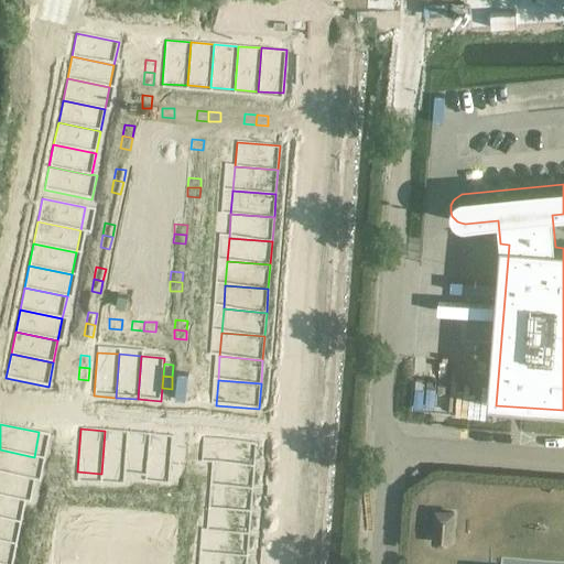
[(105,431),(101,474),(123,476),(127,432),(105,431)]
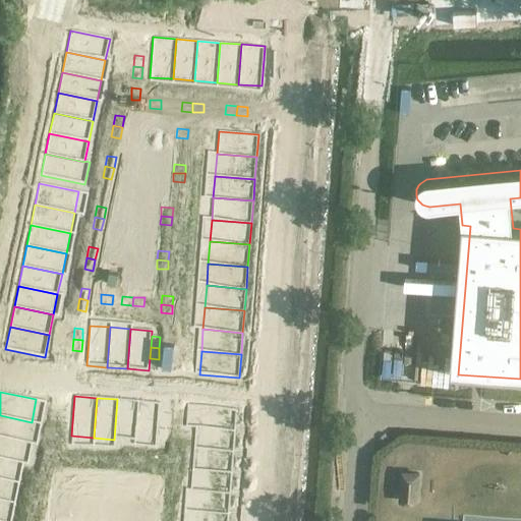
[(117,399),(114,440),(134,441),(137,401),(117,399)]
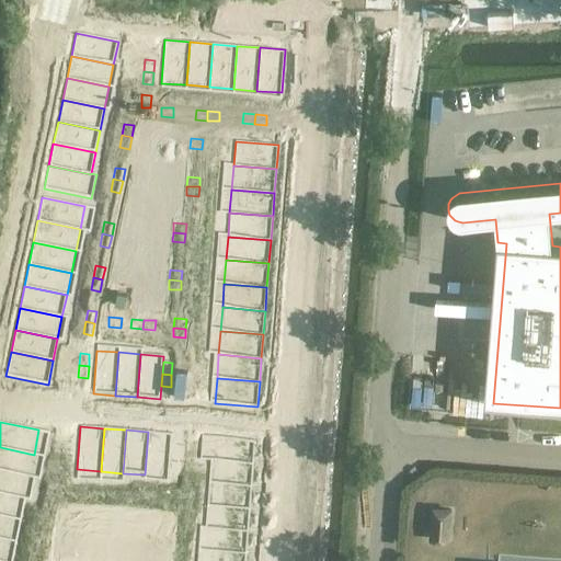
[(148,432),(145,474),(169,477),(172,434),(148,432)]
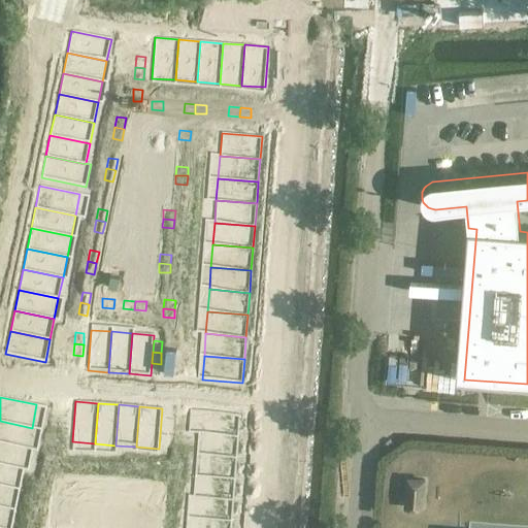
[(199,411),(197,433),(238,436),(239,415),(199,411)]
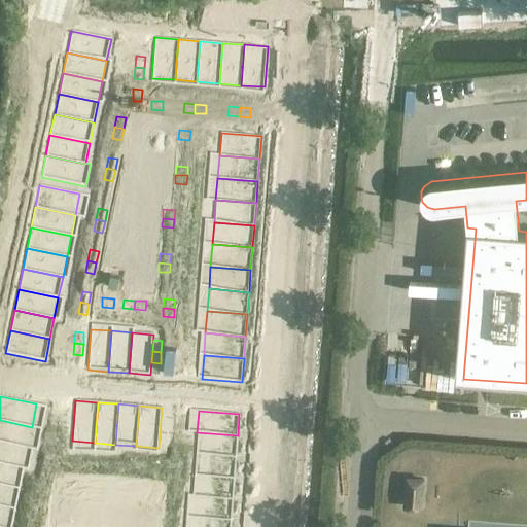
[(167,419),(166,430),(175,431),(176,420),(167,419)]
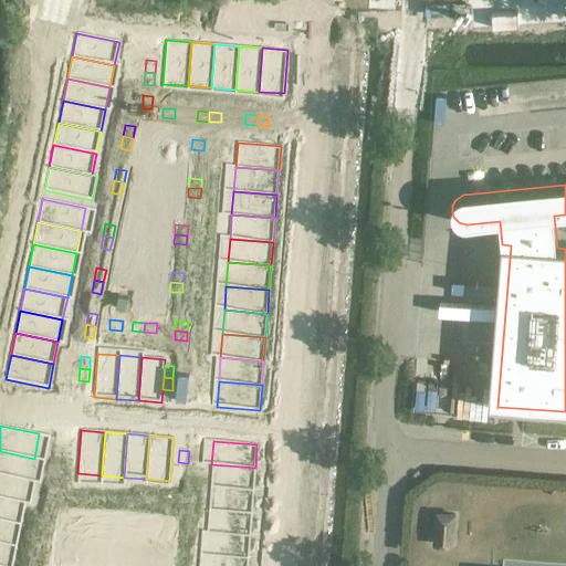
[(0,451),(0,474),(30,481),(34,459),(0,451)]
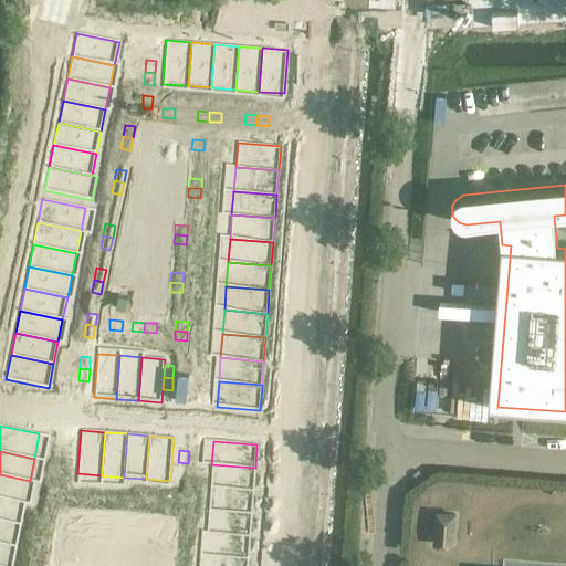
[(62,452),(62,464),(71,465),(72,452),(62,452)]
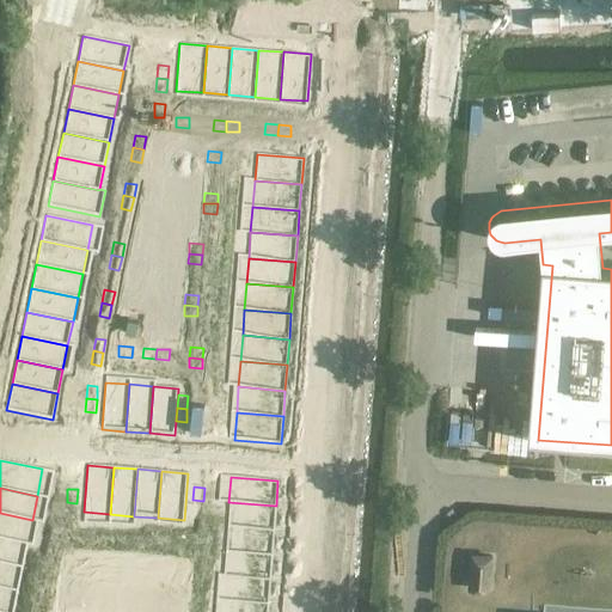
[(193,500),(191,513),(202,514),(203,501),(193,500)]
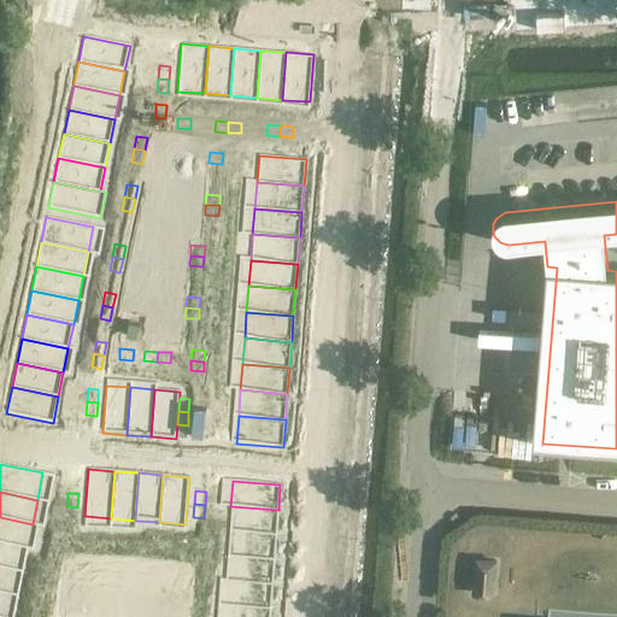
[(230,506),(229,532),(276,535),(278,510),(230,506)]
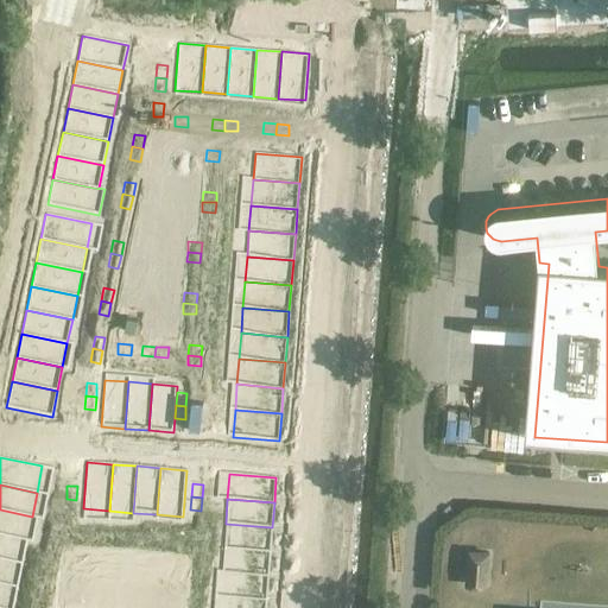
[(0,510),(0,534),(27,540),(32,517),(0,510)]
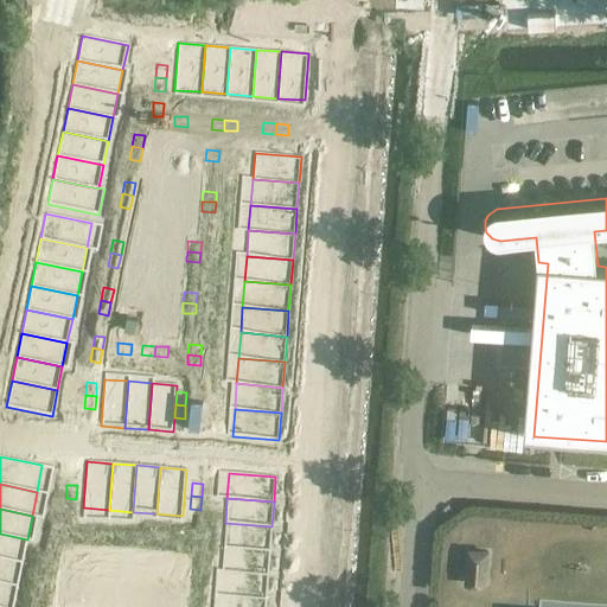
[(65,509),(64,522),(75,523),(75,510),(65,509)]
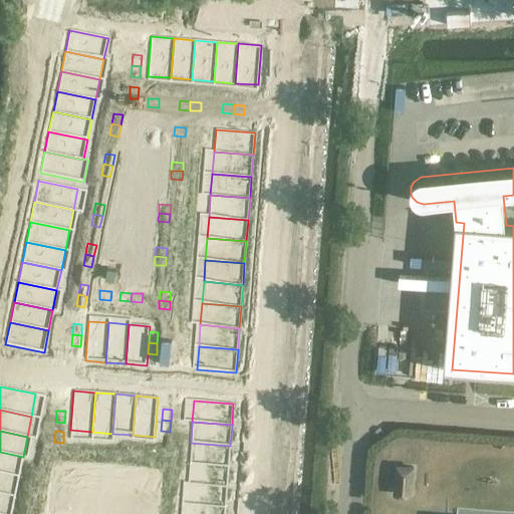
[(54,442),(53,453),(62,454),(63,443),(54,442)]
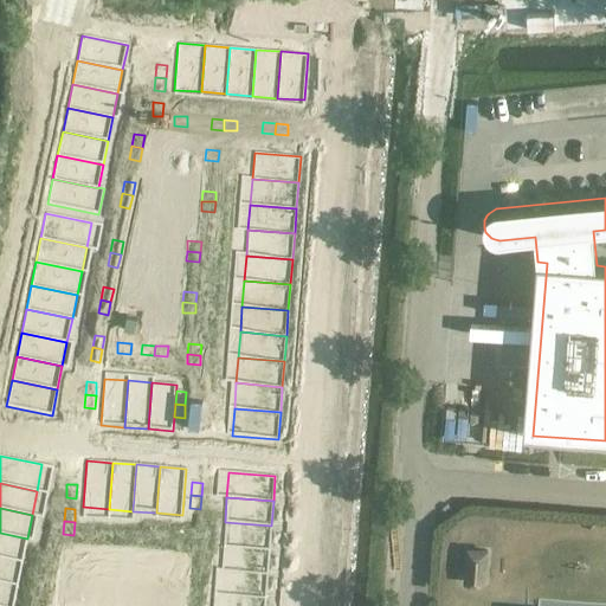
[(225,522),(223,546),(270,549),(271,526),(225,522)]
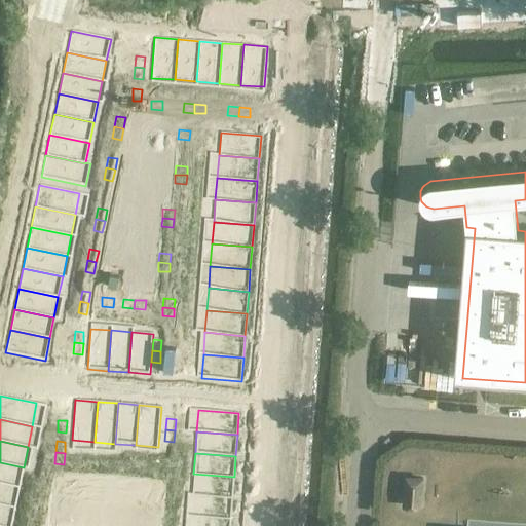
[(164,460),(163,472),(173,472),(174,460),(164,460)]
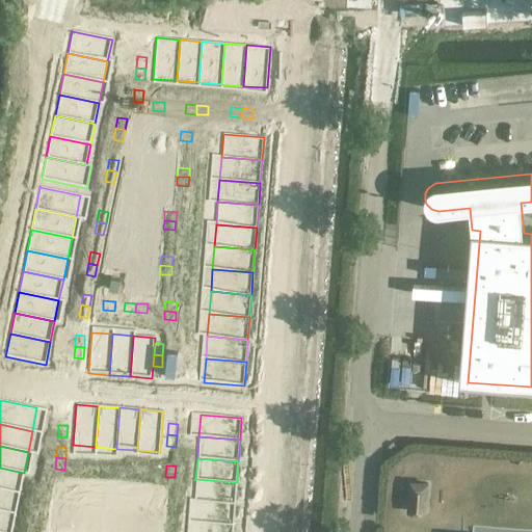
[(0,468),(0,488),(20,494),(24,473),(0,468)]
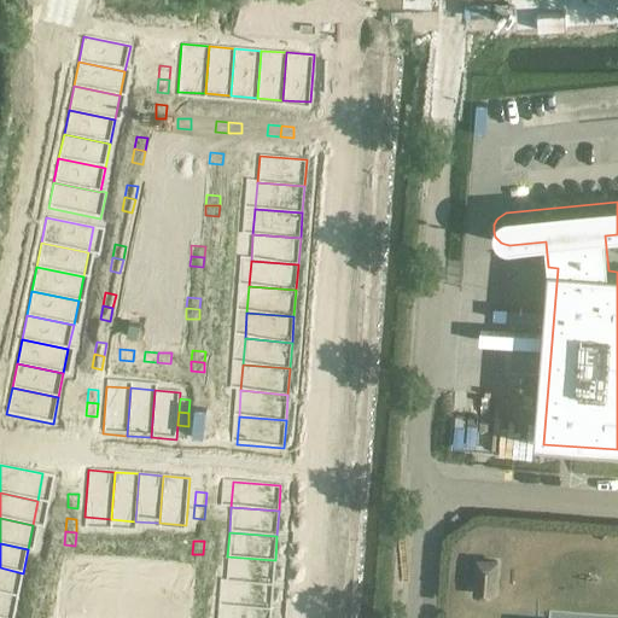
[(95,544),(94,555),(108,557),(109,546),(95,544)]
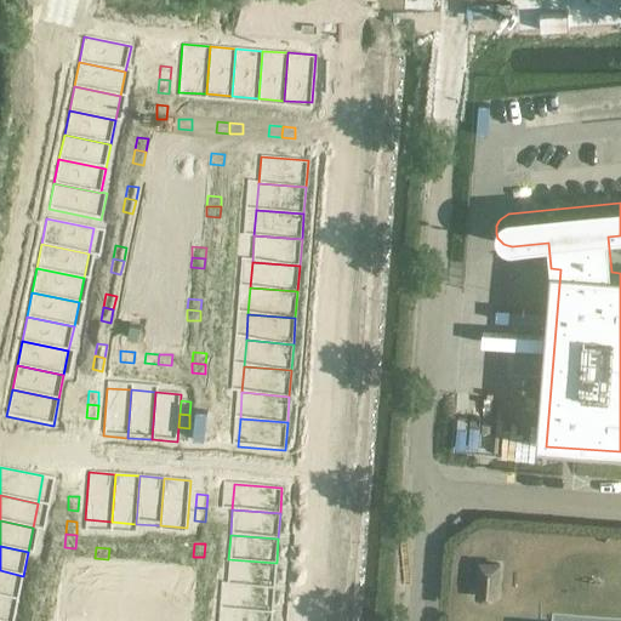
[(109,548),(108,559),(121,559),(123,550),(109,548)]
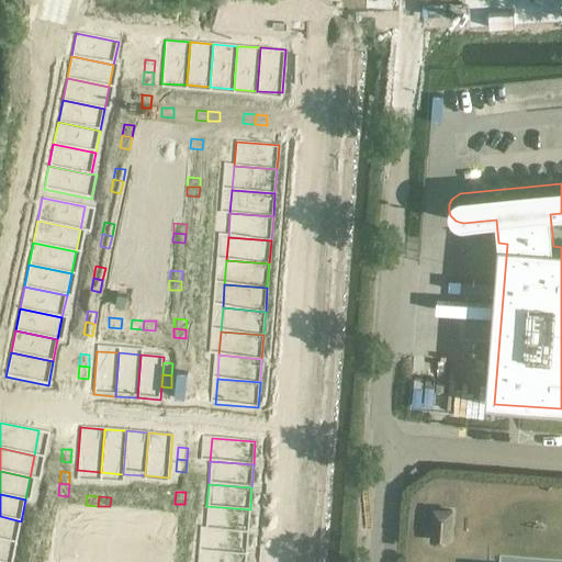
[(132,498),(131,508),(143,509),(143,499),(132,498)]
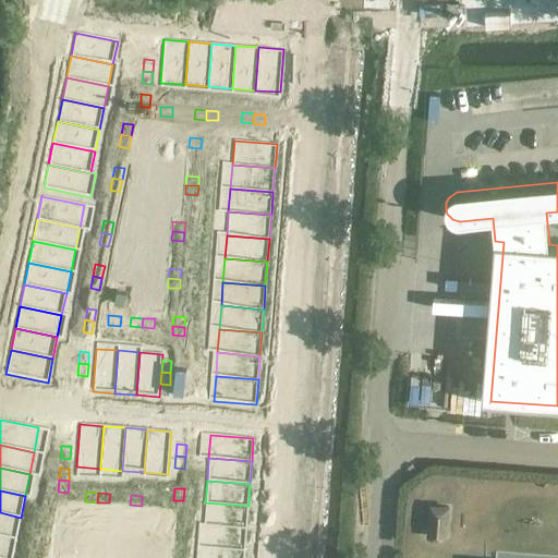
[(142,496),(142,506),(154,507),(154,497),(142,496)]
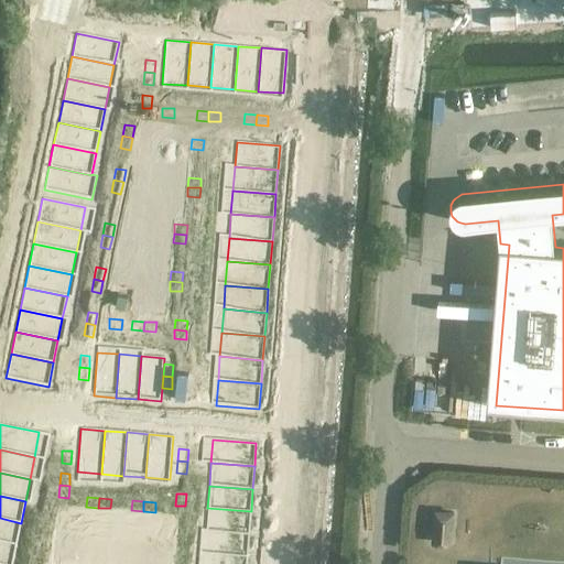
[(47,506),(45,518),(54,519),(57,508),(47,506)]
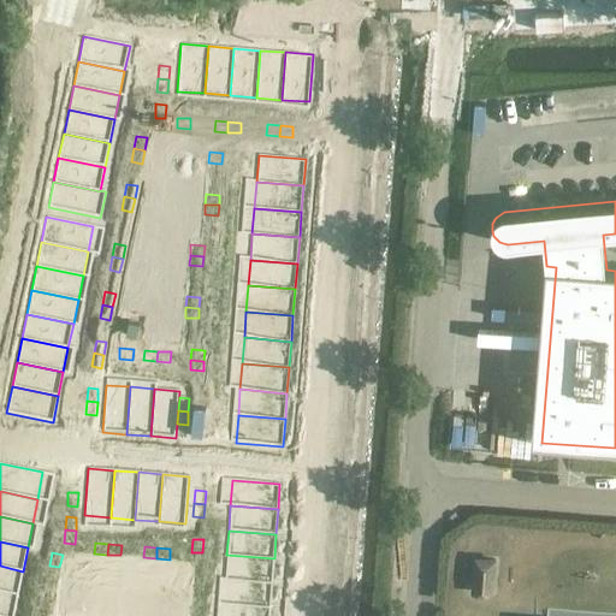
[(191,552),(190,566),(201,566),(202,552),(191,552)]
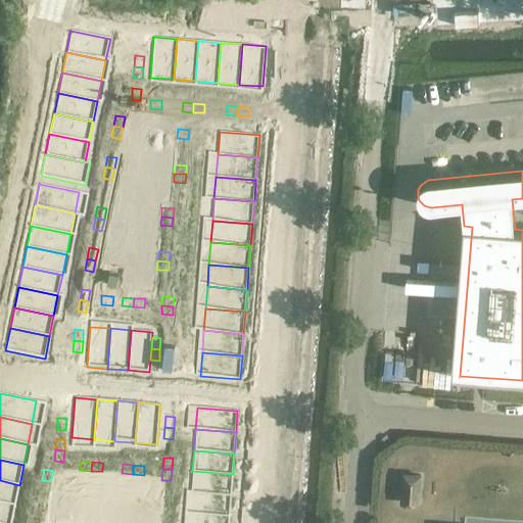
[(192,471),(191,491),(231,494),(233,474),(192,471)]
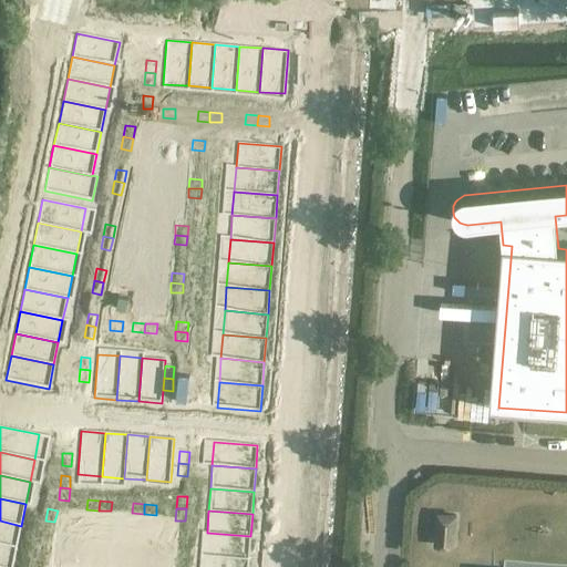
[(433,546),(455,547),(457,514),(435,513),(433,546)]
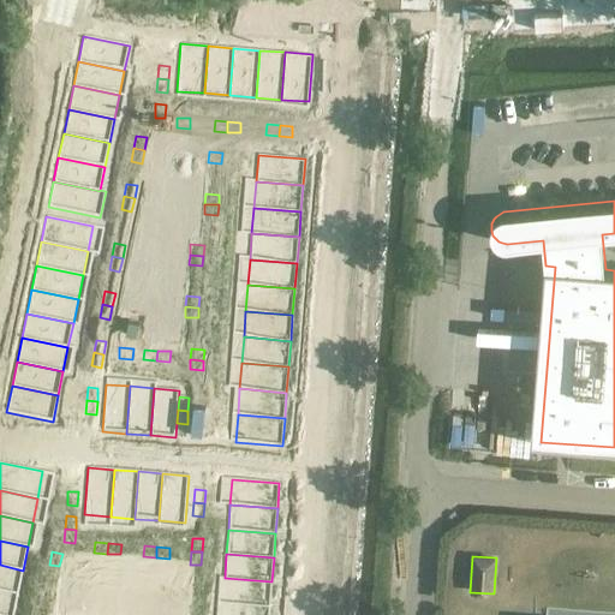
[(0,565),(0,590),(18,595),(23,571),(0,565)]
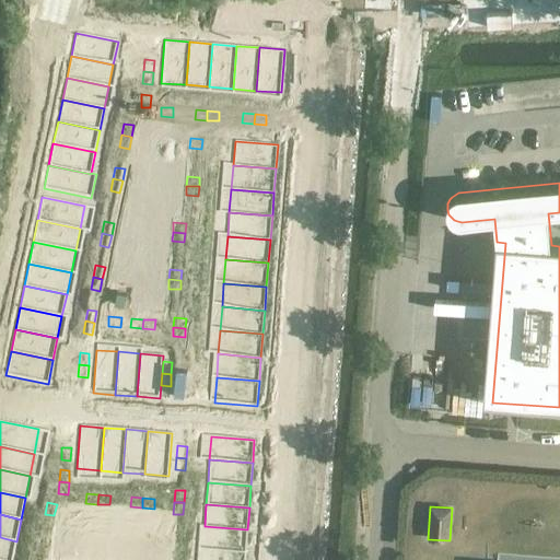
[(205,526),(202,549),(245,552),(247,529),(205,526)]
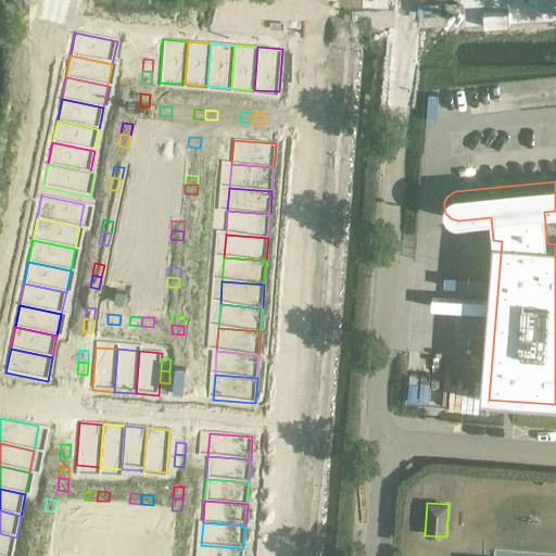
[(40,530),(38,542),(48,544),(50,532),(40,530)]
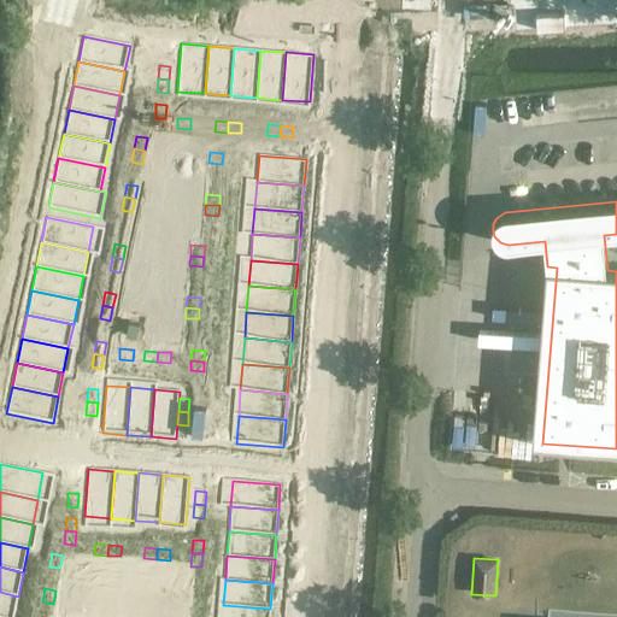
[(189,588),(188,601),(199,603),(200,589),(189,588)]
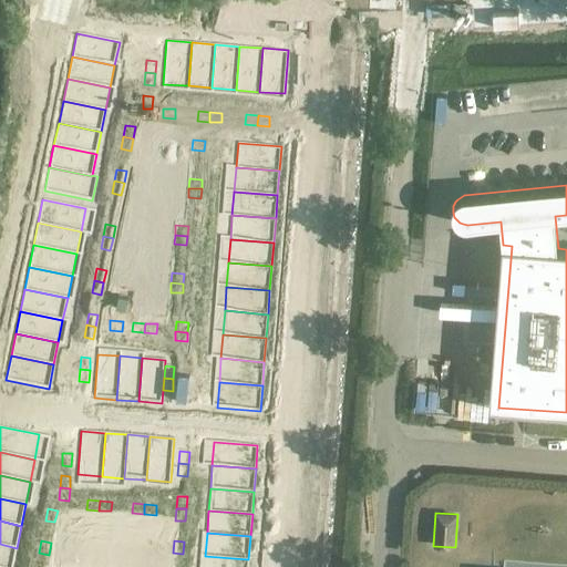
[(0,544),(0,566),(12,566),(17,548),(0,544)]
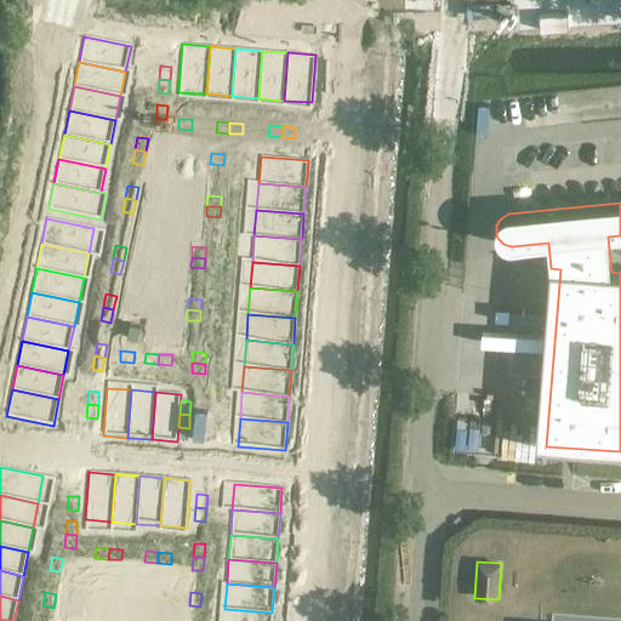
[(43,605),(40,619),(50,620),(53,608),(43,605)]
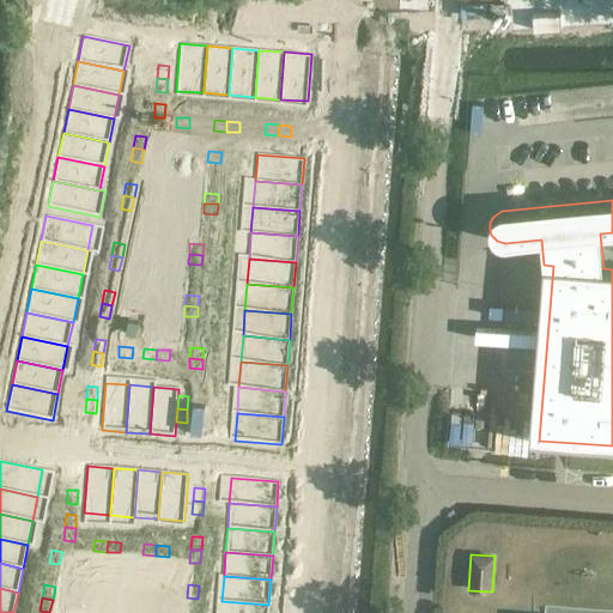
[(187,598),(186,611),(196,612),(198,599),(187,598)]
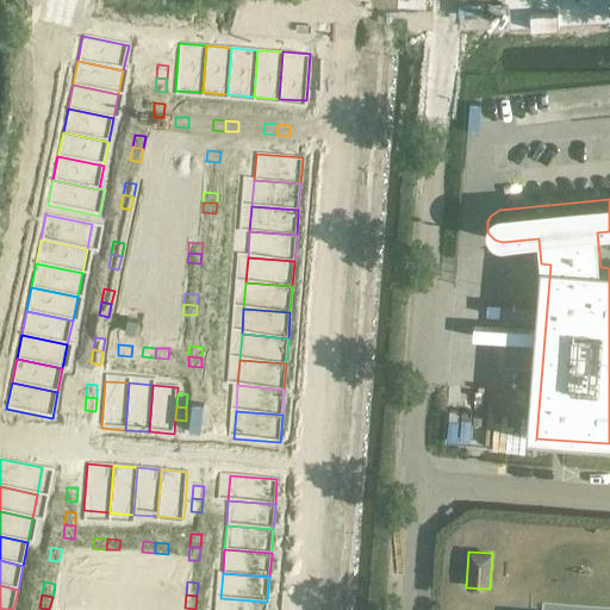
[(221,598),(219,609),(266,609),(267,602),(221,598)]
